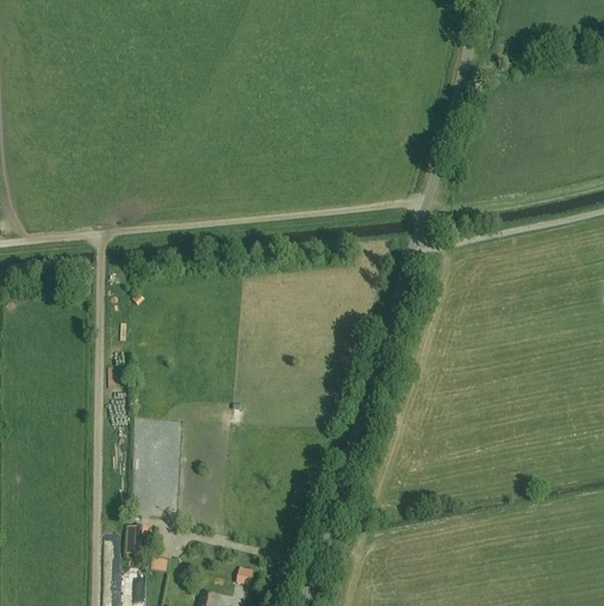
[(136,303),(142,295),(135,291),(129,298),(136,303)]
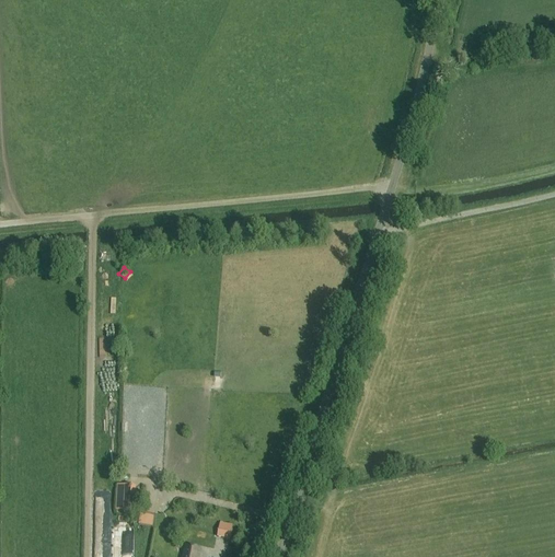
[(117,483),(115,508),(129,509),(130,484),(117,483)]
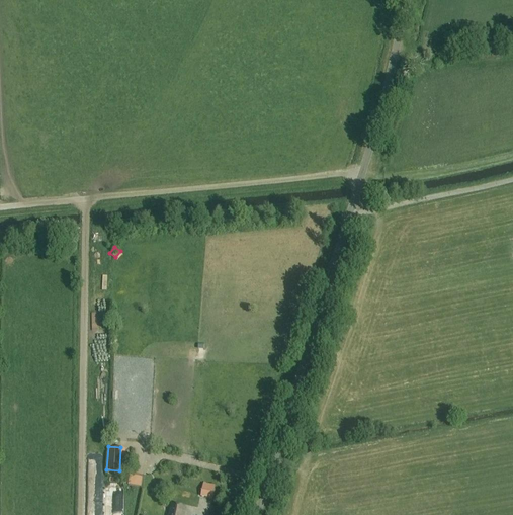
[(127,473),(125,482),(140,484),(141,476),(127,473)]
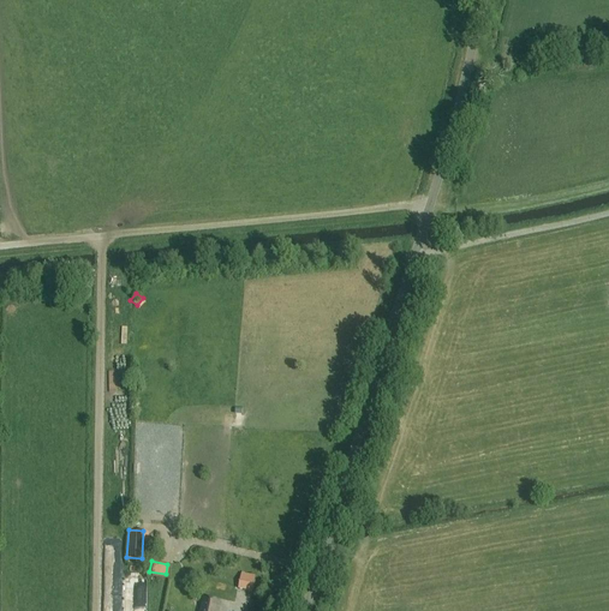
[(132,597),(142,597),(142,571),(131,571),(131,577),(133,577),(132,597)]
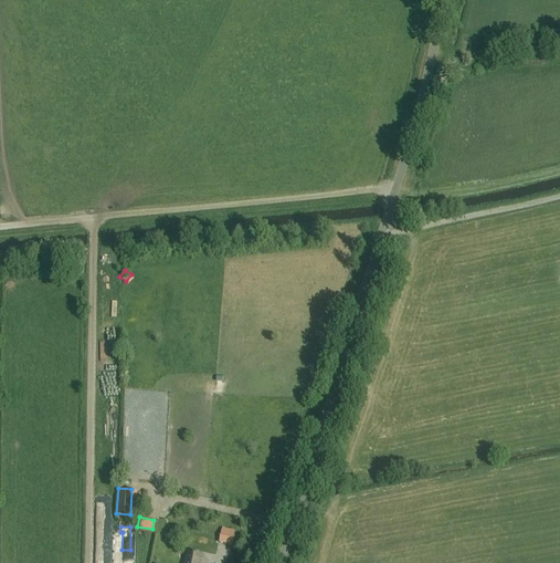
[(230,530),(215,528),(213,540),(226,543),(230,530)]
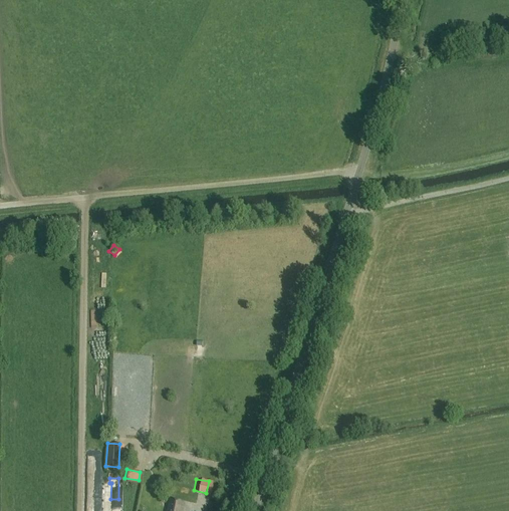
[(175,510),(177,500),(165,498),(162,510),(175,510)]
